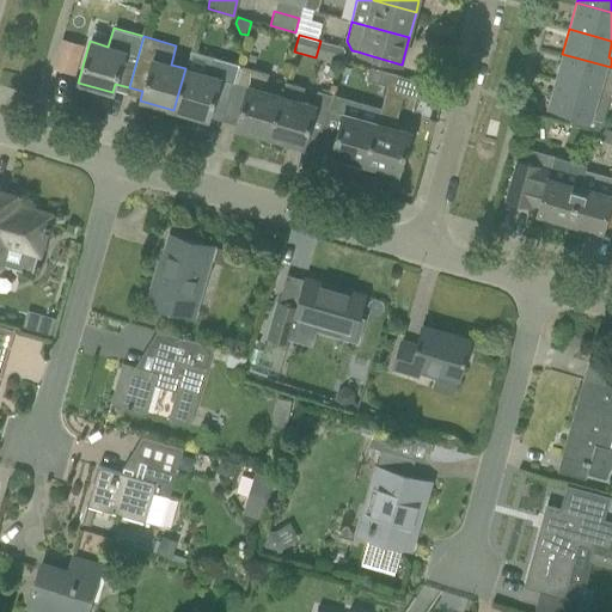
[(611,67),(562,54),(555,79),(611,96),(611,91),(611,67)]
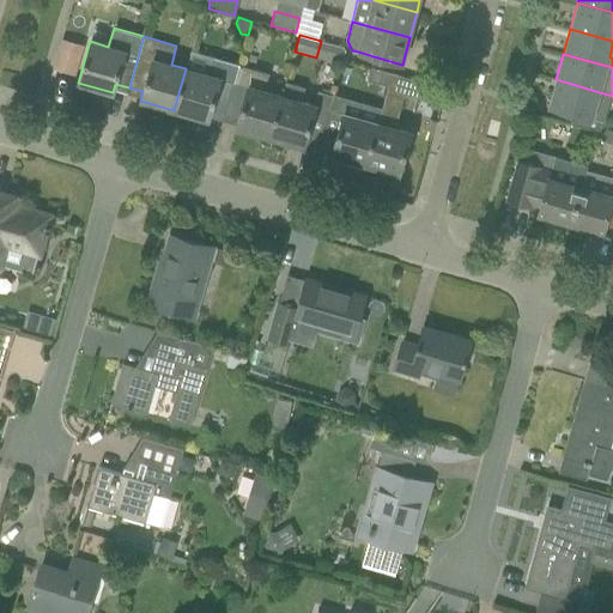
[(186,68),(174,110),(208,120),(211,110),(224,115),(238,66),(214,59),(205,74),(186,68)]
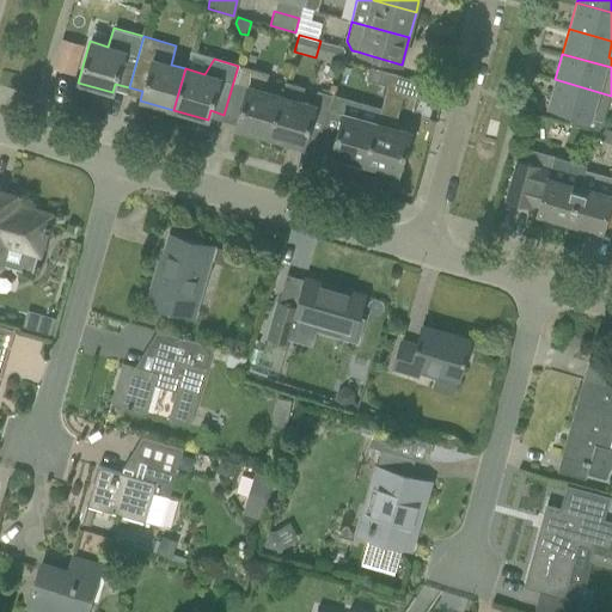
[(236,127),(269,138),(281,96),(264,91),(269,74),(238,66),(224,115),(238,118),(236,127)]
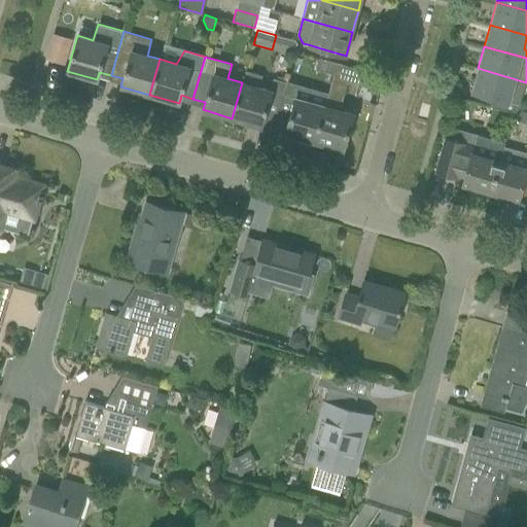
[(315,69),(326,72),(329,61),(319,58),(315,69)]
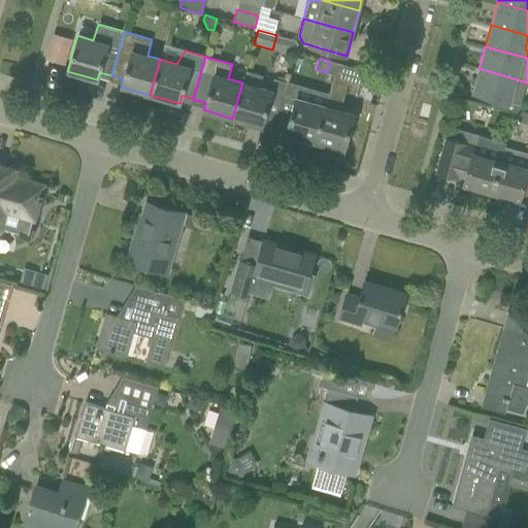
[(330,61),(327,72),(333,74),(337,63),(330,61)]
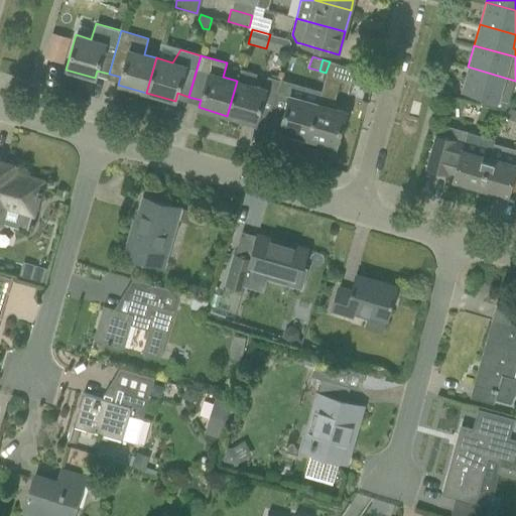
[(355,70),(336,63),(330,61),(326,73),(319,93),(317,104),(307,138),(336,147),(346,112),(332,108),(341,80),(351,83),(355,70)]
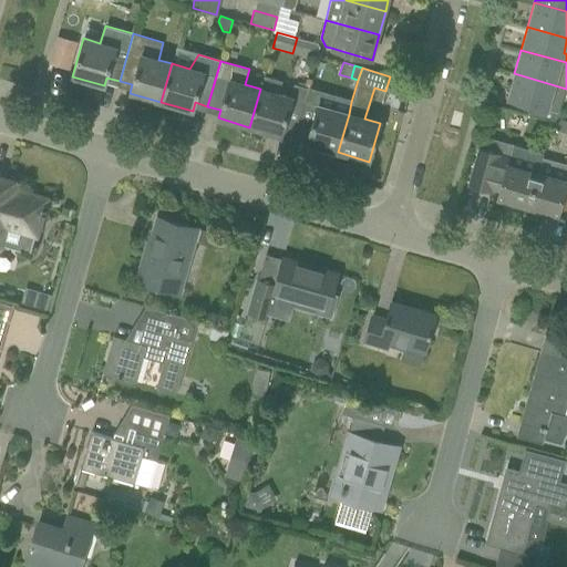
[(514,73),(507,98),(528,104),(531,104),(528,114),(554,122),(557,112),(559,113),(566,89),(514,73)]
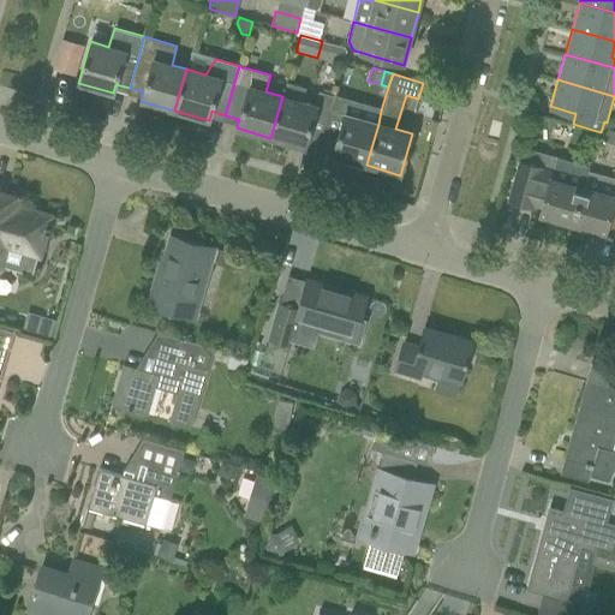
[(306,138),(321,142),(334,97),(318,93),(315,106),(302,102),(305,89),(287,84),(284,96),(282,96),(270,138),(304,148),(306,138)]
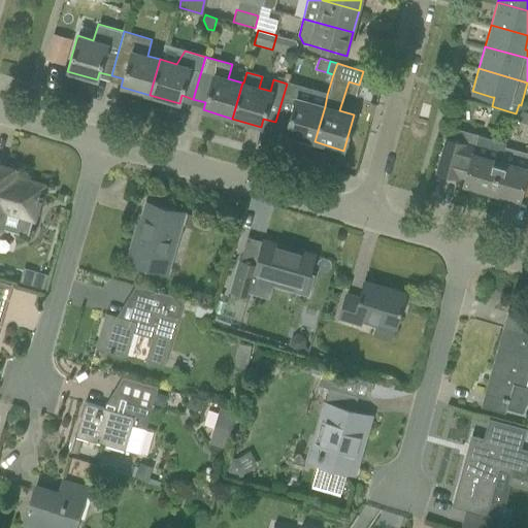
[(284,94),(275,122),(287,126),(285,133),(315,141),(325,106),(298,99),(301,88),(287,84),(284,94)]
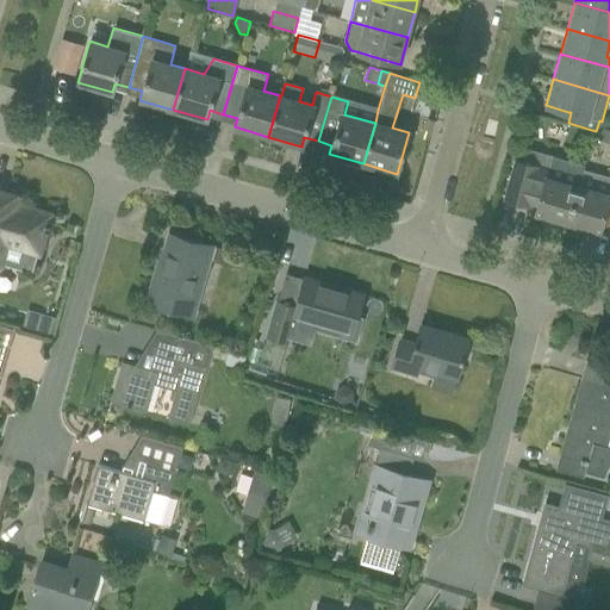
[(609,131),(603,129),(599,141),(609,143),(609,131)]
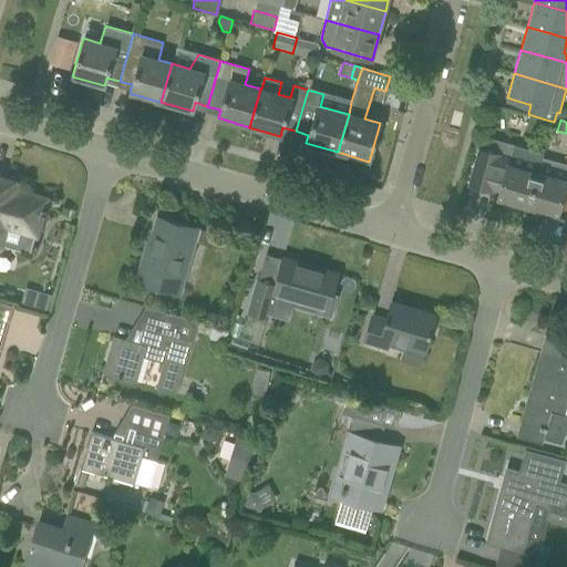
[(528,207),(542,158),(543,154),(500,142),(496,154),(478,150),(468,185),(490,192),(491,188),(500,191),(497,198),(528,207)]
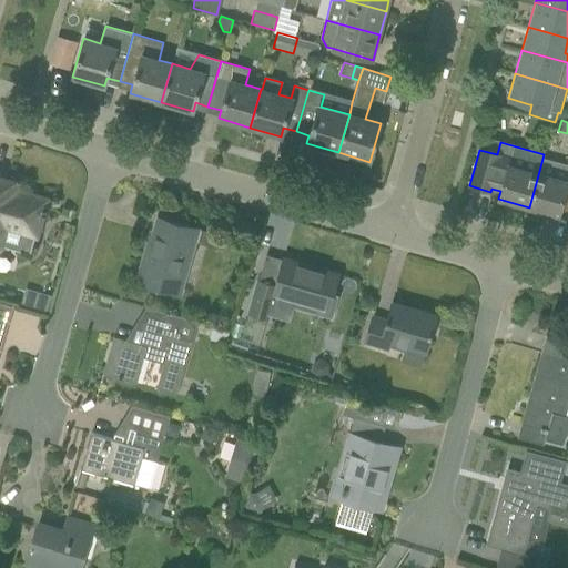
[(567,165),(543,159),(529,208),(557,215),(558,212),(567,214),(567,165)]
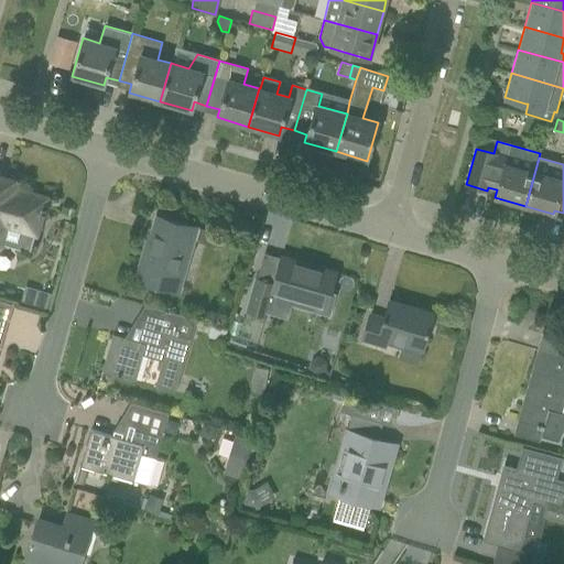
[(0,243),(30,252),(35,234),(44,199),(8,188),(10,181),(0,177),(0,243)]
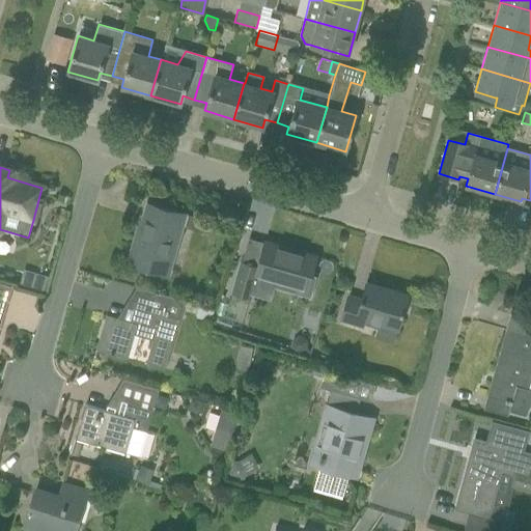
[(166,274),(180,227),(184,215),(148,204),(131,263),(166,274)]
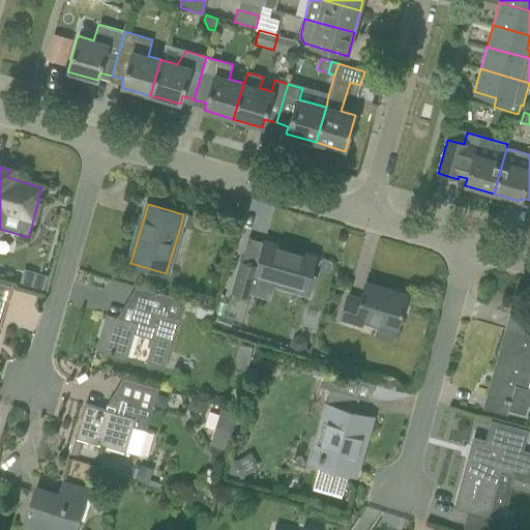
[(241,263),(232,294),(248,299),(256,275),(274,281),(272,287),(310,297),(316,276),(311,274),(316,257),(264,241),(258,262),(257,267),(241,263)]
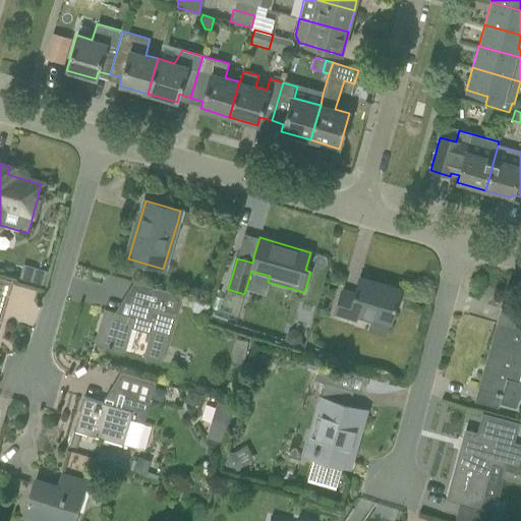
[(0,323),(12,282),(0,277),(0,323)]
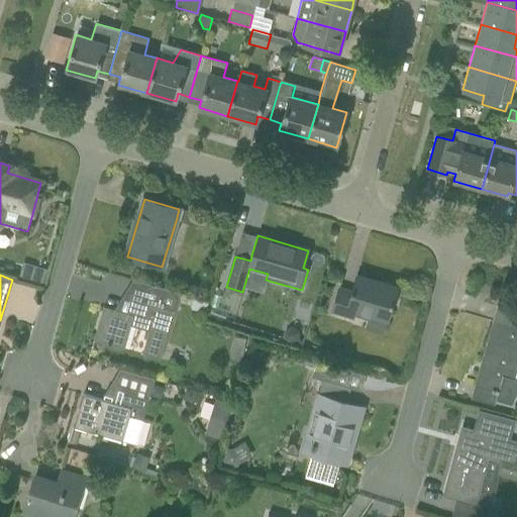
[(339,288),(333,307),(331,312),(352,318),(354,311),(387,321),(397,288),(356,276),(351,291),(339,288)]
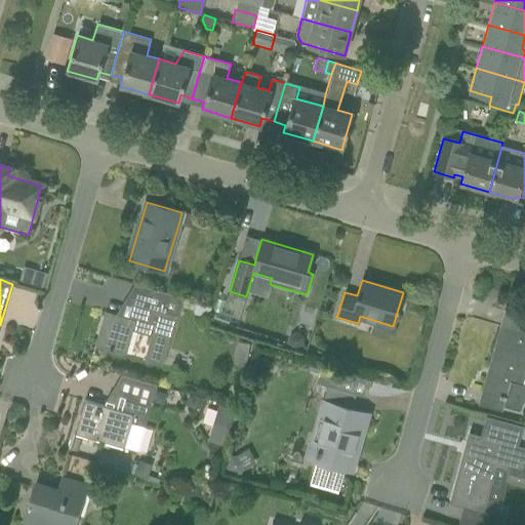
[(105,312),(94,345),(114,351),(127,355),(134,332),(151,337),(144,360),(163,365),(177,318),(184,298),(150,288),(145,309),(134,306),(130,319),(124,317),(105,312)]
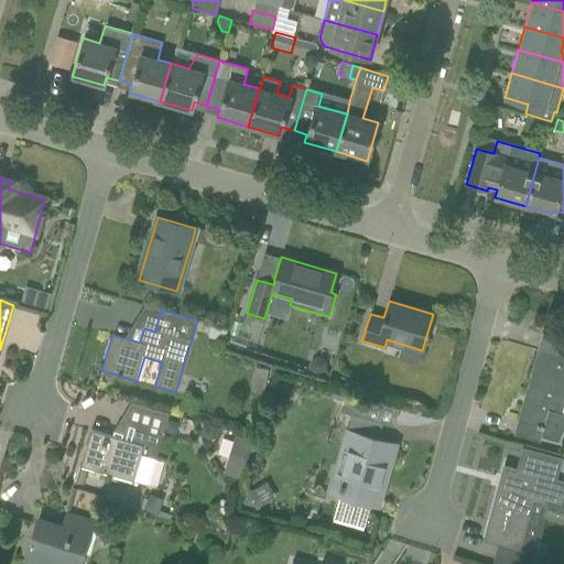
[(212,326),(208,337),(224,342),(227,331),(212,326)]
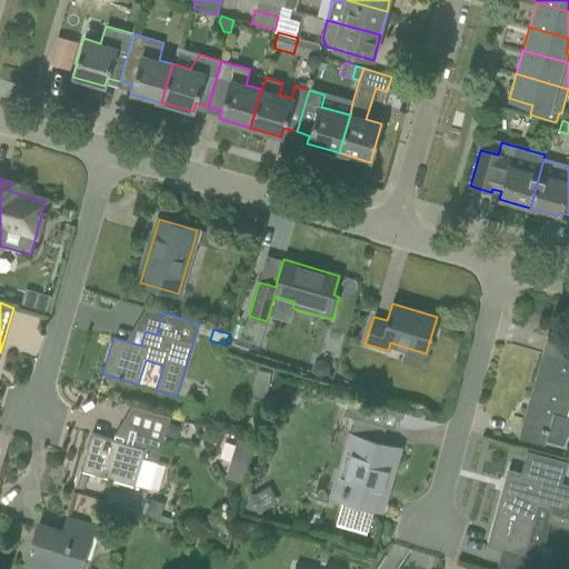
[(568,340),(547,335),(542,352),(568,359),(568,340)]
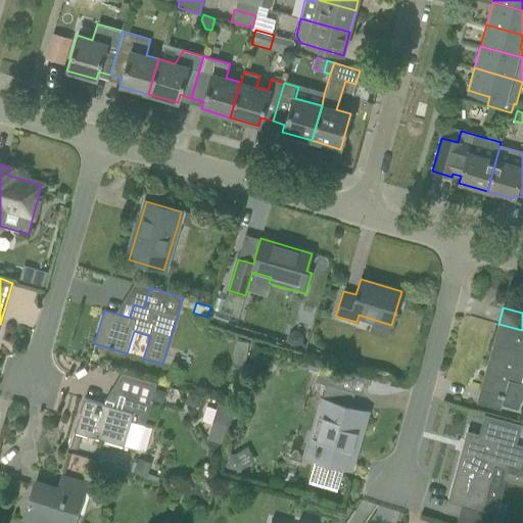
[(522,391),(522,384),(520,384),(522,373),(522,361),(522,362),(522,360),(522,330),(498,324),(479,390),(498,396),(498,397),(503,398),(501,405),(518,409),(522,391)]
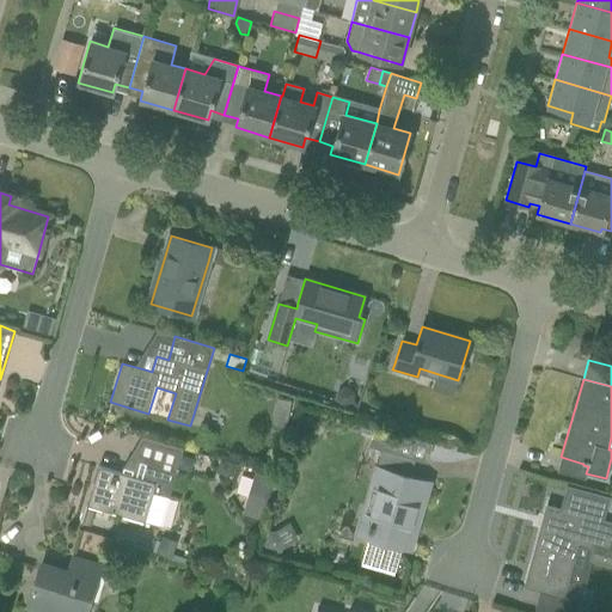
[(338,391),(337,397),(341,403),(348,403),(353,399),(354,393),(350,389),(343,387),(338,391)]
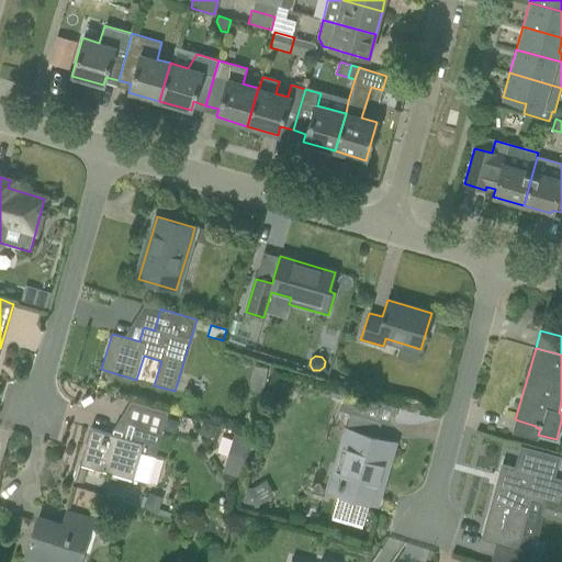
[(255,367),(250,390),(262,392),(268,369),(255,367)]
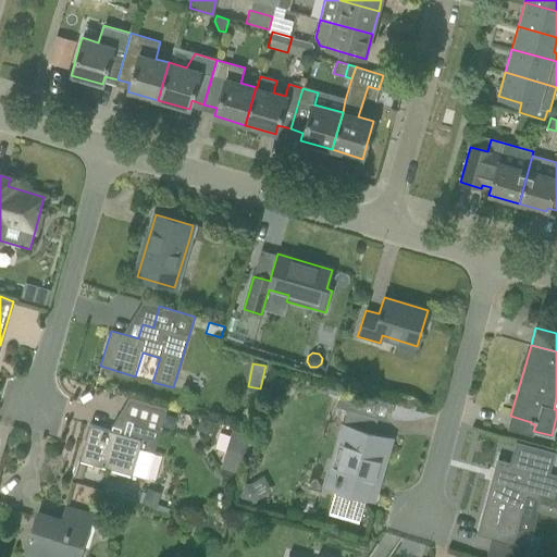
[(139,401),(128,436),(110,431),(89,424),(78,460),(99,467),(133,477),(146,480),(160,430),(166,409),(139,401)]
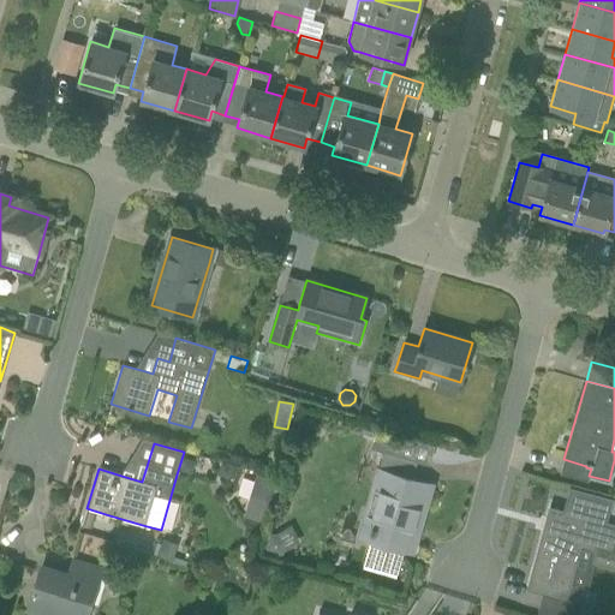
[(417,460),(394,453),(384,451),(378,472),(384,475),(375,508),(380,509),(370,541),(406,551),(416,518),(421,519),(430,484),(411,479),(417,460)]
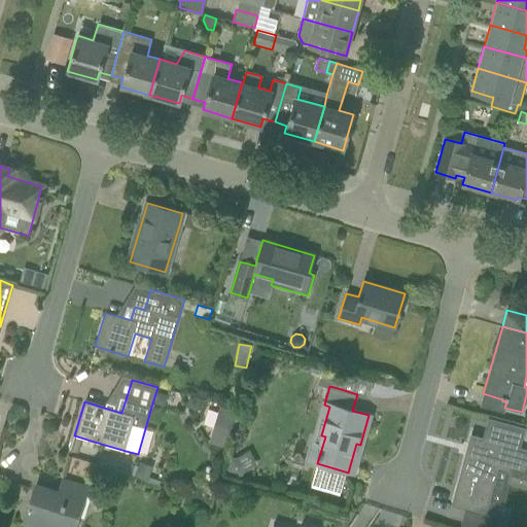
[(218,407),(213,425),(226,429),(232,411),(218,407)]
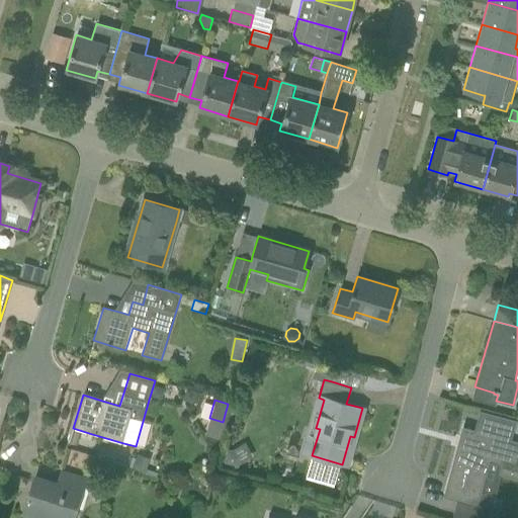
[(502,460),(499,475),(517,480),(517,444),(508,441),(513,422),(481,414),(476,433),(463,430),(445,495),(465,500),(476,503),(489,457),(502,460)]
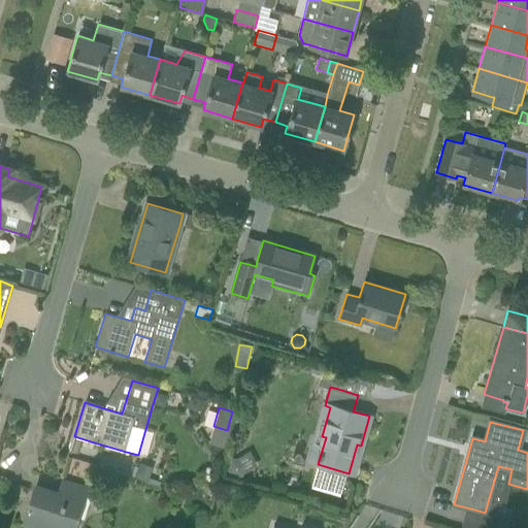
[(74,440),(70,453),(76,455),(80,442),(74,440)]
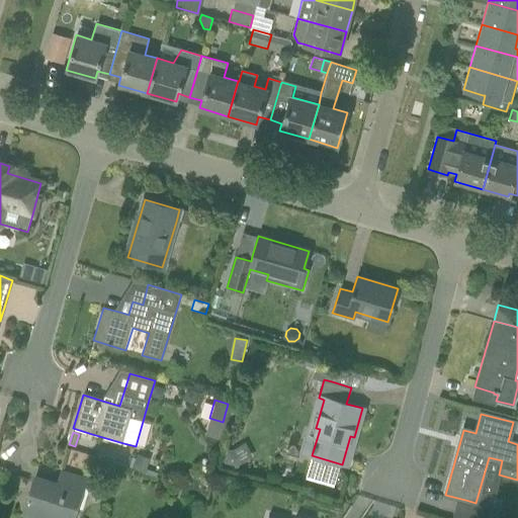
[(226,448),(222,463),(237,468),(238,463),(241,453),(230,450),(226,448)]
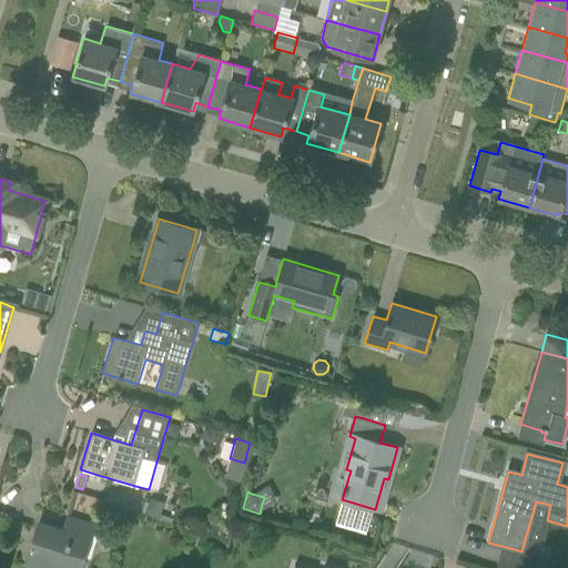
[(149,500),(144,515),(156,518),(161,504),(149,500)]
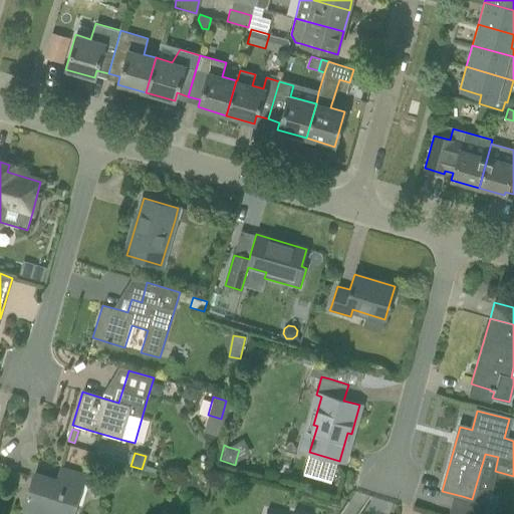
[(23,507),(42,513),(44,513),(72,513),(84,476),(60,469),(56,482),(34,474),(23,507)]
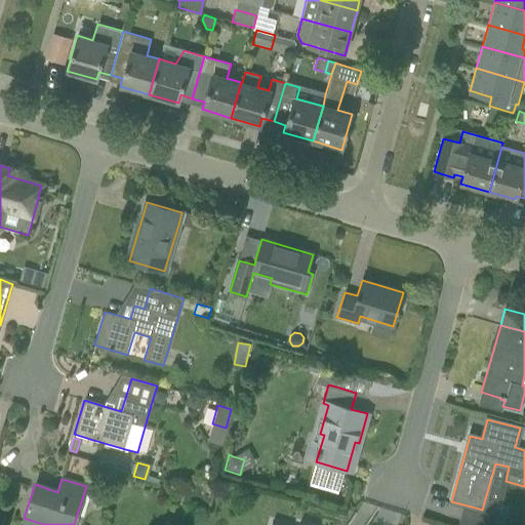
[(104,486),(101,497),(115,502),(118,490),(104,486)]
